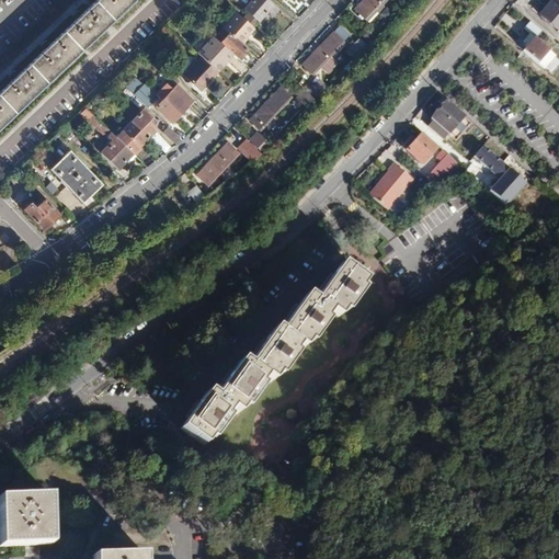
[(97,0),(0,91),(0,126),(133,0),(97,0)]
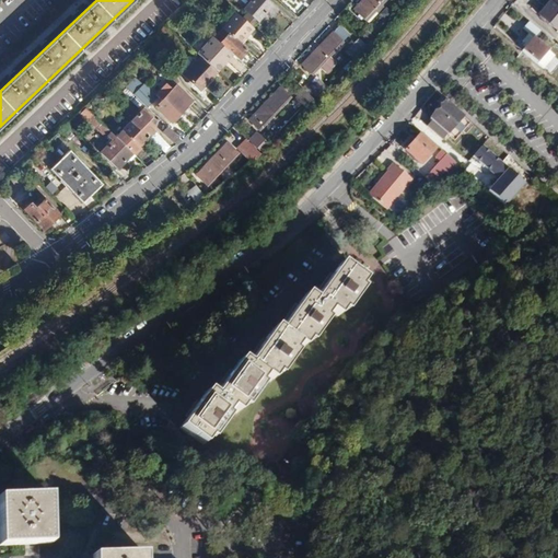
[(237,0),(260,20),(268,11),(274,14),(279,8),(269,0),(237,0)]
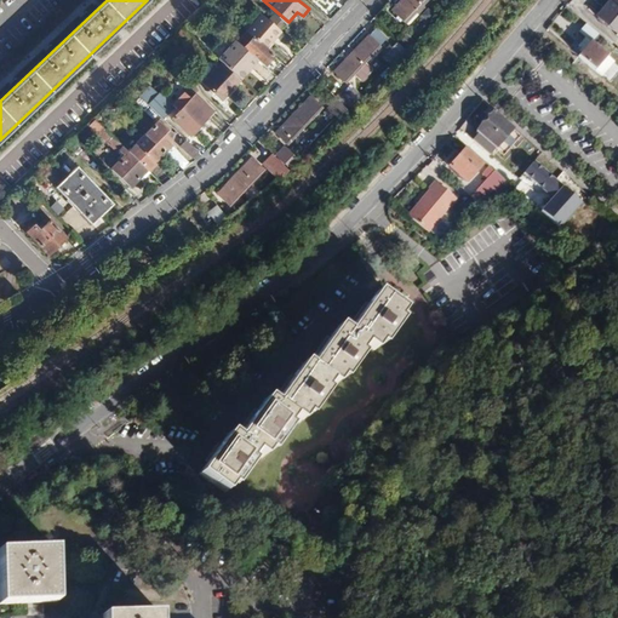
[(422,1),(421,0),(401,0),(394,9),(405,19),(422,1)]
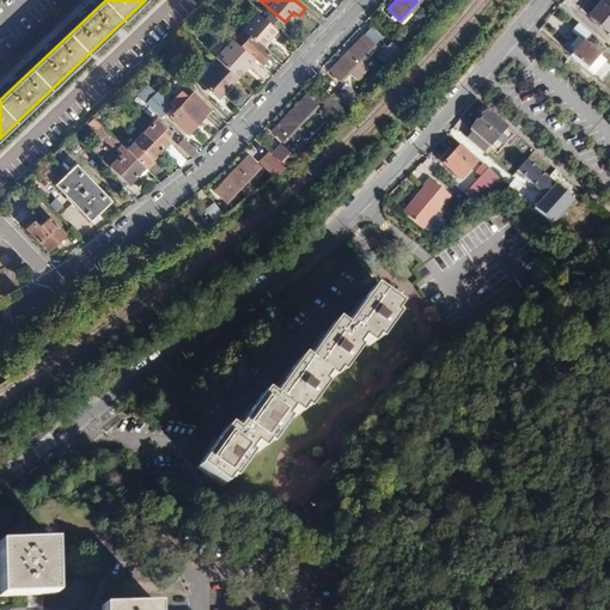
[(602,0),(591,13),(609,29),(609,0),(602,0)]
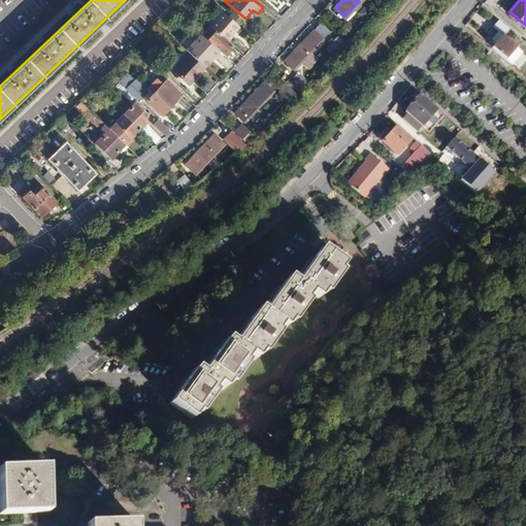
[(498,20),(494,27),(504,34),(510,28),(498,20)]
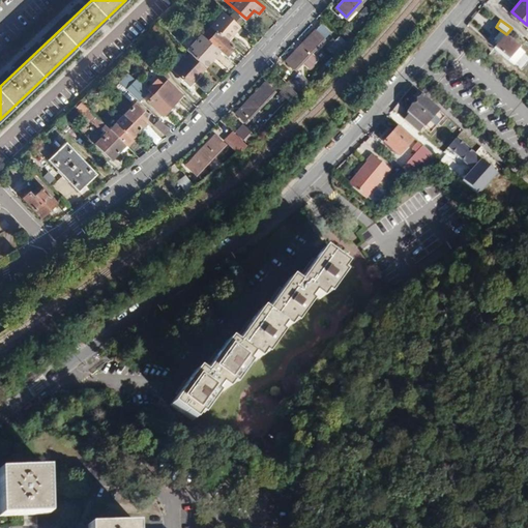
[(226,21),(204,46),(221,61),(243,36),(226,21)]
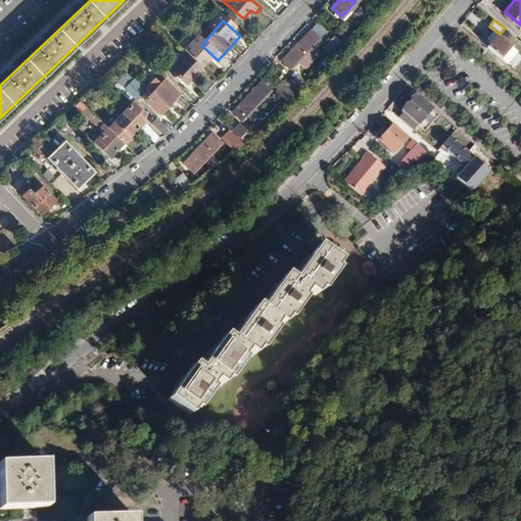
[(313,28),(283,58),(293,67),(322,37),(313,28)]
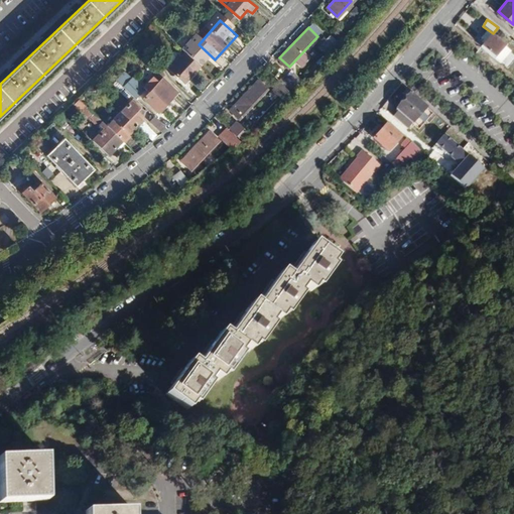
[(334,32),(325,42),(334,50),(343,40),(334,32)]
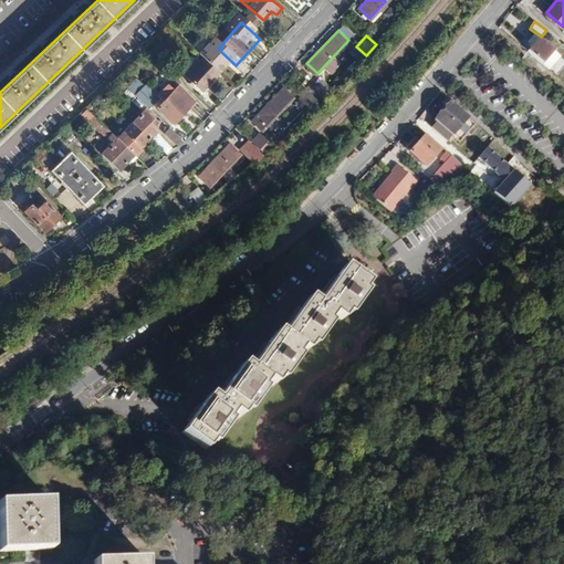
[(561,54),(538,35),(528,48),(550,66),(561,54)]
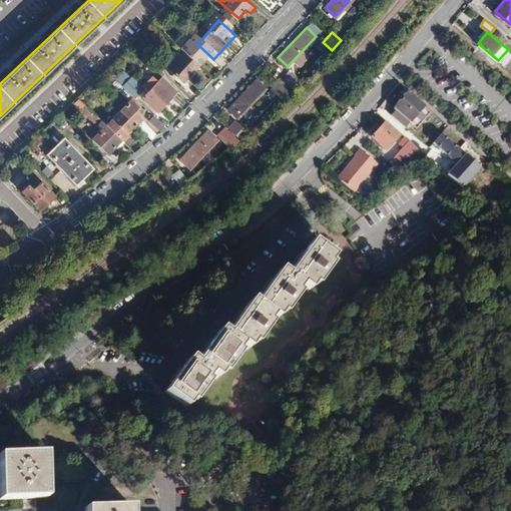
[(186,51),(170,67),(184,81),(200,64),(186,51)]
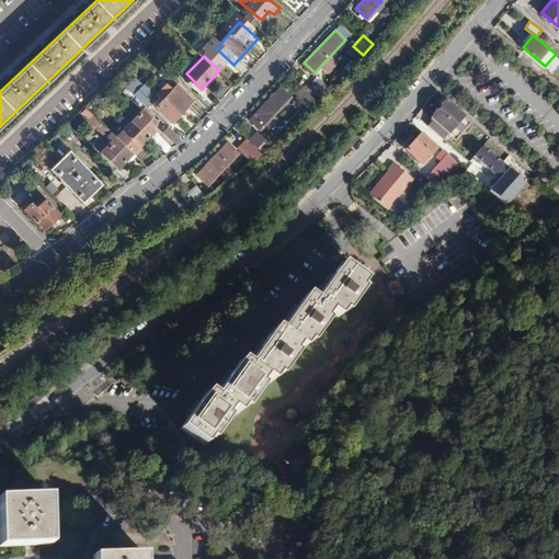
[(179,83),(158,104),(173,120),(195,99),(179,83)]
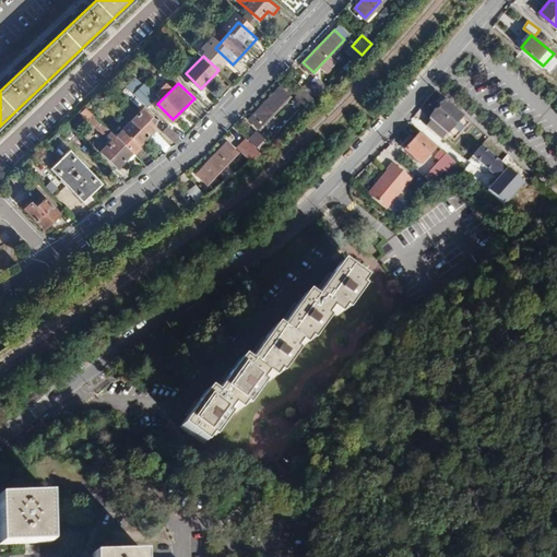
[(281,84),(267,101),(276,110),(292,94),(281,84)]
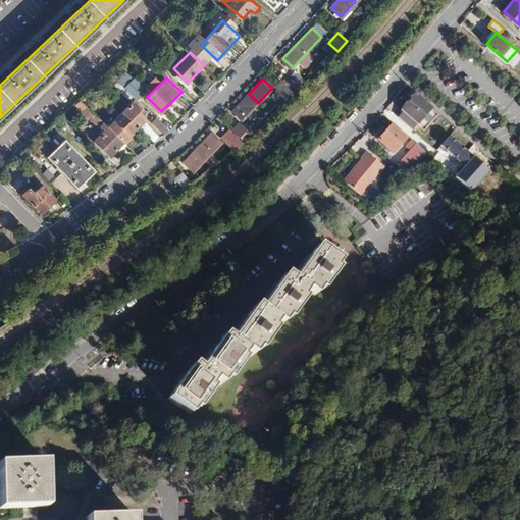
[(289,84),(281,92),(290,100),(298,92),(289,84)]
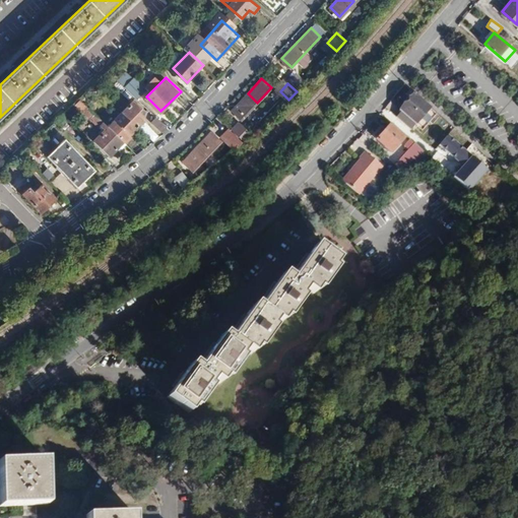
[(415,92),(400,109),(401,111),(397,116),(411,128),(431,107),(415,92)]
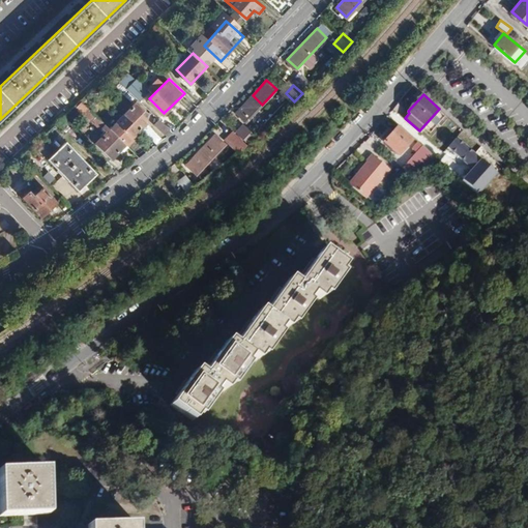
[(262,105),(253,95),(237,111),(247,120),(262,105)]
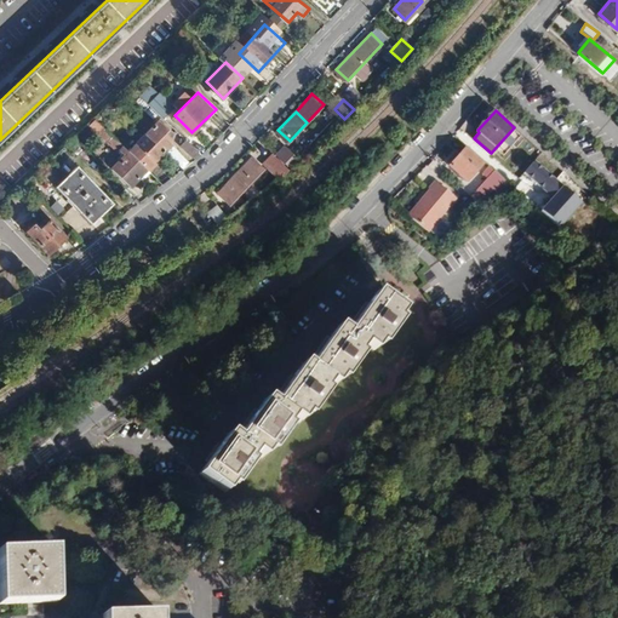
[(159,120),(147,131),(165,149),(175,141),(170,137),(175,132),(169,126),(167,129),(159,120)]
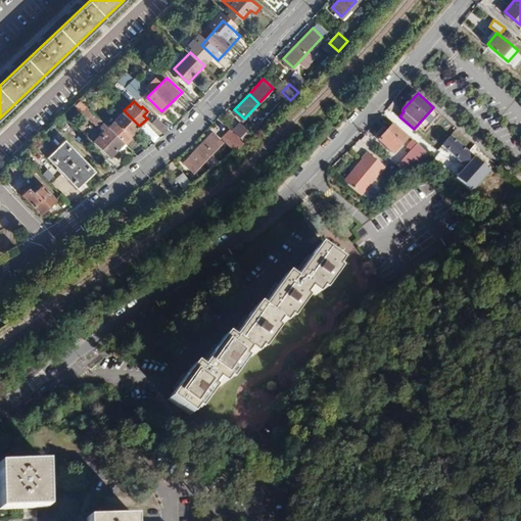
[(139,126),(124,110),(109,126),(125,141),(139,126)]
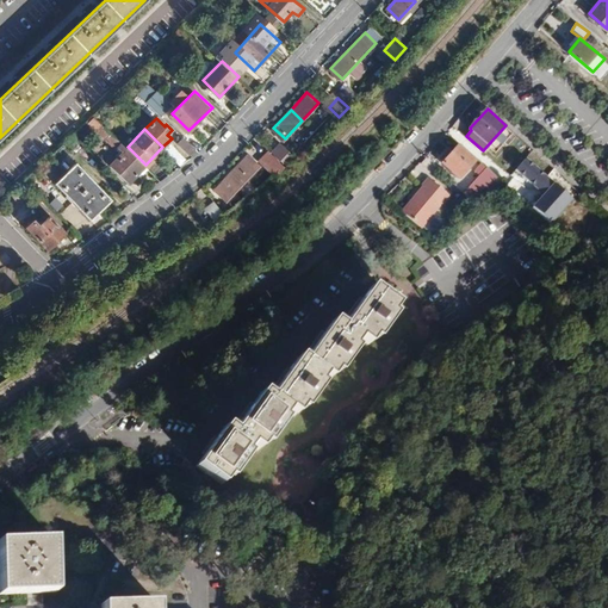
[(185,135),(180,140),(192,152),(197,147),(185,135)]
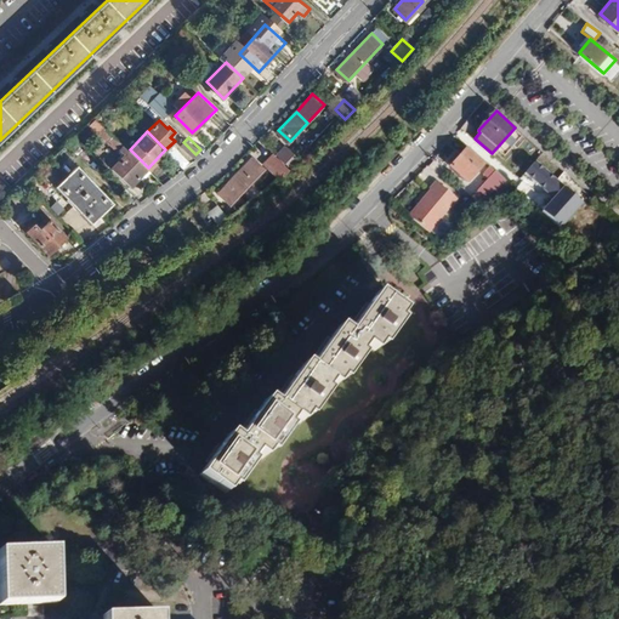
[(255,198),(290,166),(287,162),(296,152),(287,142),(265,162),(270,168),(246,188),(255,198)]
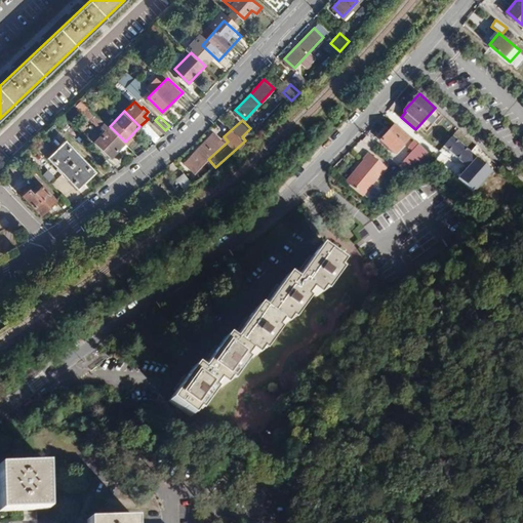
[(395,124),(381,138),(396,152),(409,136),(395,124)]
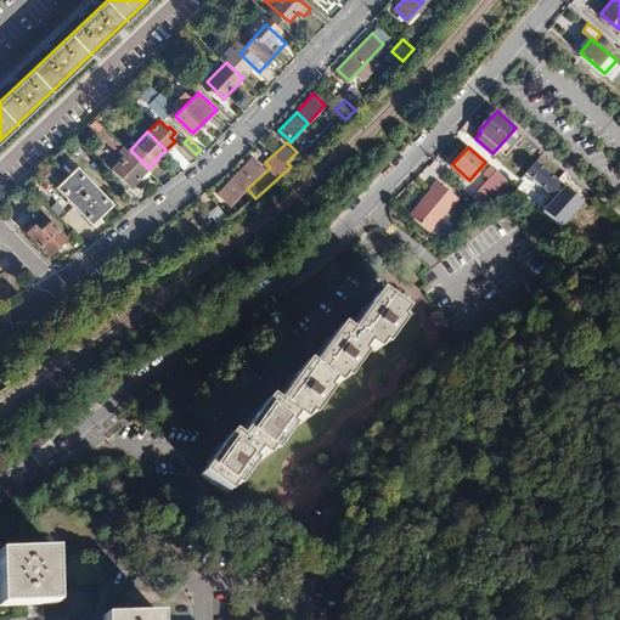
[(148,168),(130,150),(113,167),(131,185),(148,168)]
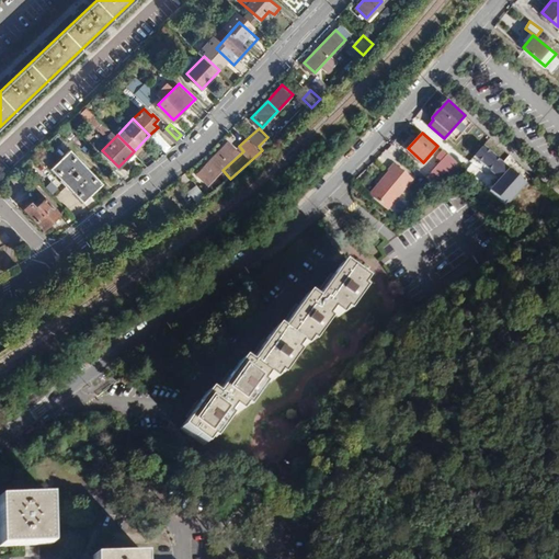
[(229,140),(215,157),(225,167),(240,150),(229,140)]
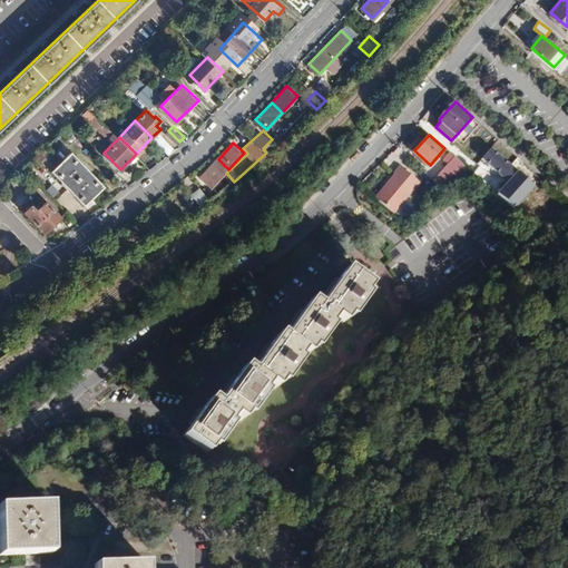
[(479,154),(493,170),(485,178),(493,187),(515,168),(491,143),(479,154)]
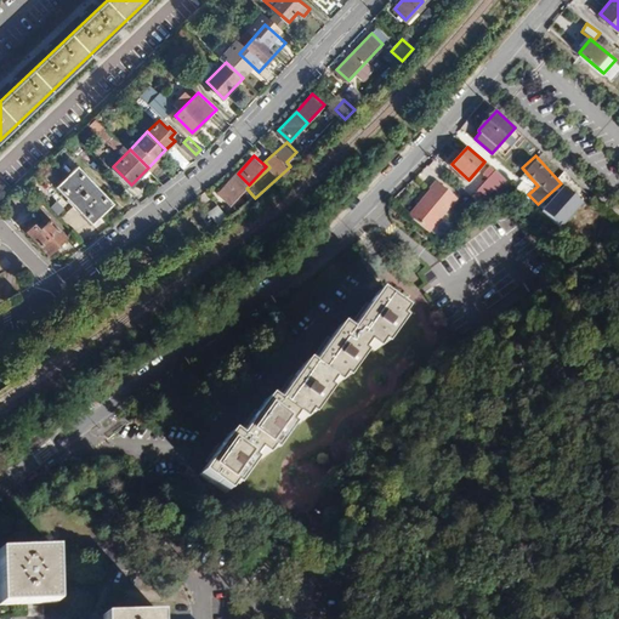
[(115,203),(80,166),(58,187),(95,223),(115,203)]
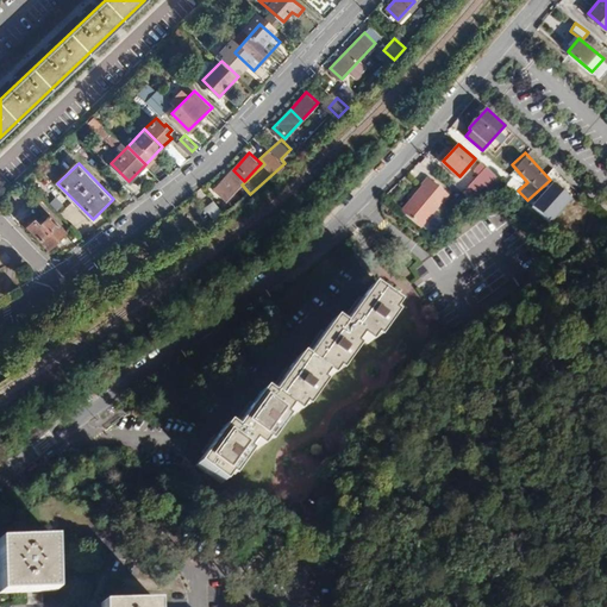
[(486,168),(463,192),(473,201),(495,177),(486,168)]
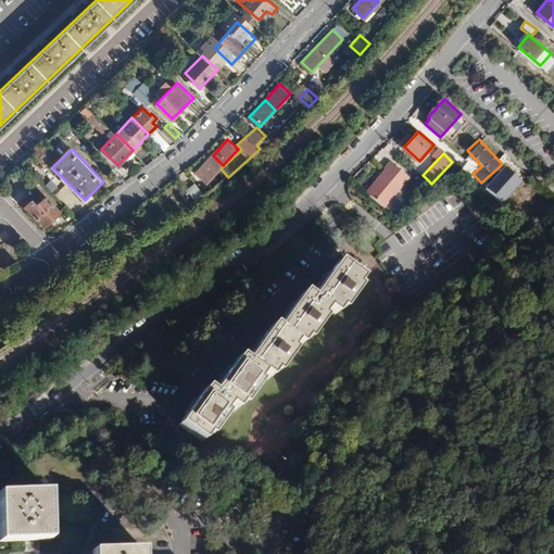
[(213,155),(198,172),(209,181),(223,165),(213,155)]
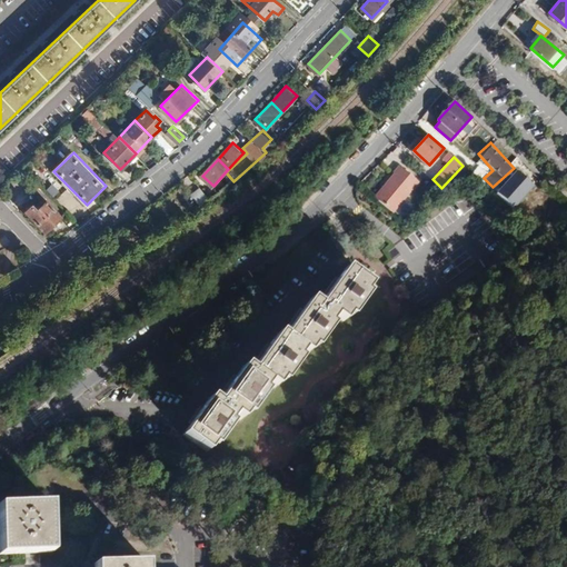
[(420,182),(400,166),(395,171),(396,173),(376,197),(393,212),(420,182)]
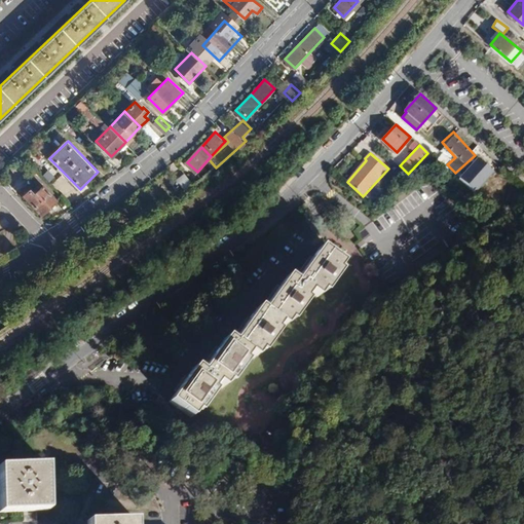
[(478,154),(456,174),(472,190),(492,171),(478,154)]
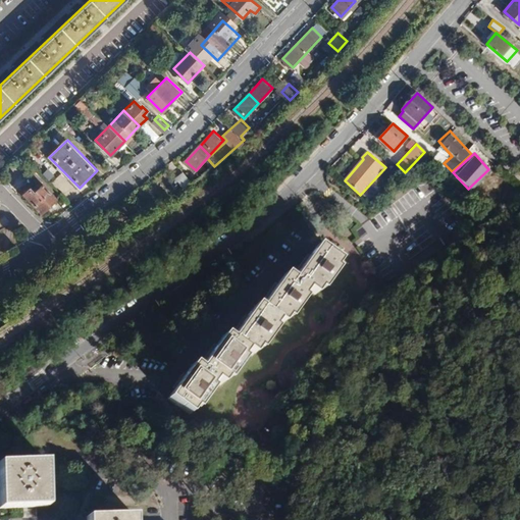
[(185,170),(177,175),(185,188),(192,183),(185,170)]
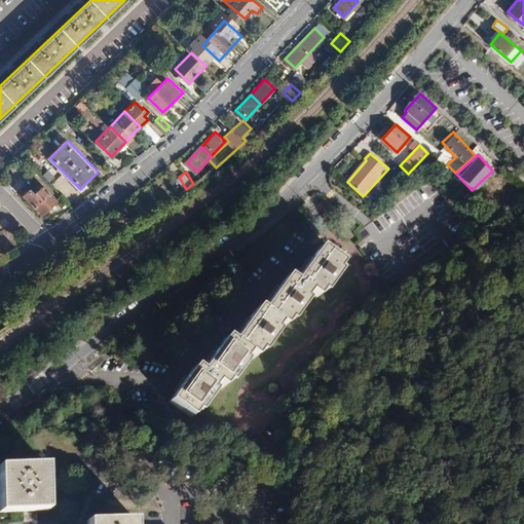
[(22,197),(40,217),(58,199),(43,184),(36,192),(31,188),(22,197)]
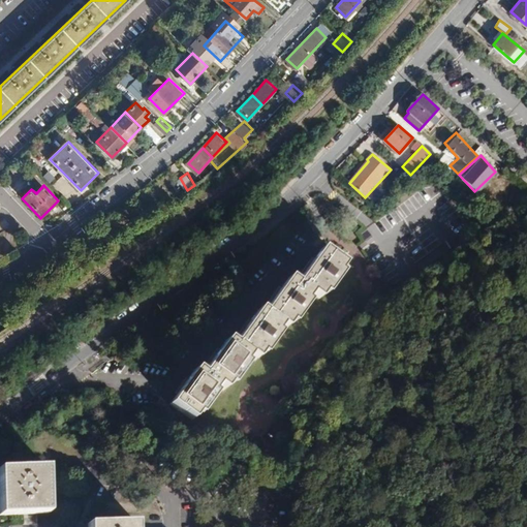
[(322,247),(297,282),(288,277),(264,310),(259,306),(234,341),(228,337),(203,370),(196,366),(172,401),(192,415),(203,401),(206,403),(210,397),(208,395),(217,381),(224,388),(235,373),(239,375),(243,369),(241,367),(250,353),(255,358),(266,343),(270,346),(274,338),(271,337),(281,322),(286,326),(296,312),(299,314),(304,309),(301,306),(310,292),(318,299),(329,284),(332,286),(338,279),(335,277),(345,262),(322,247)]
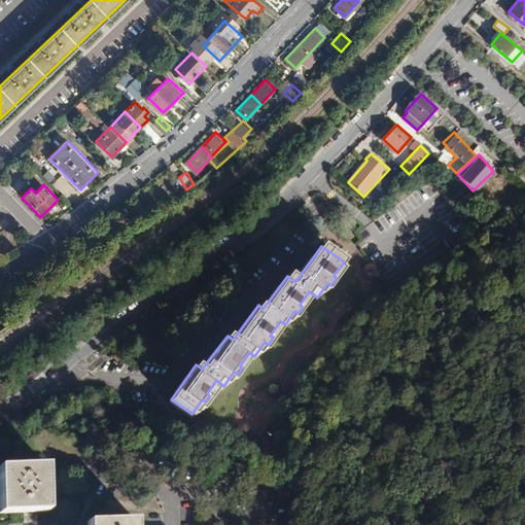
[(0,467),(0,513),(25,512),(38,512),(48,511),(46,465),(0,467)]
